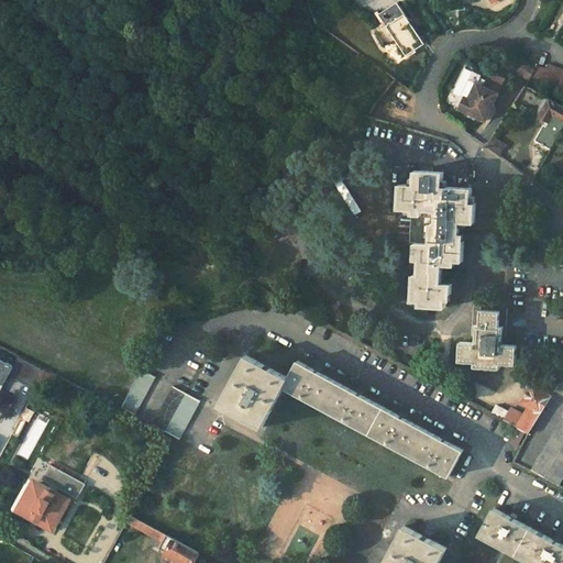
[(426,44),(398,2),(381,14),(406,55),(426,44)]
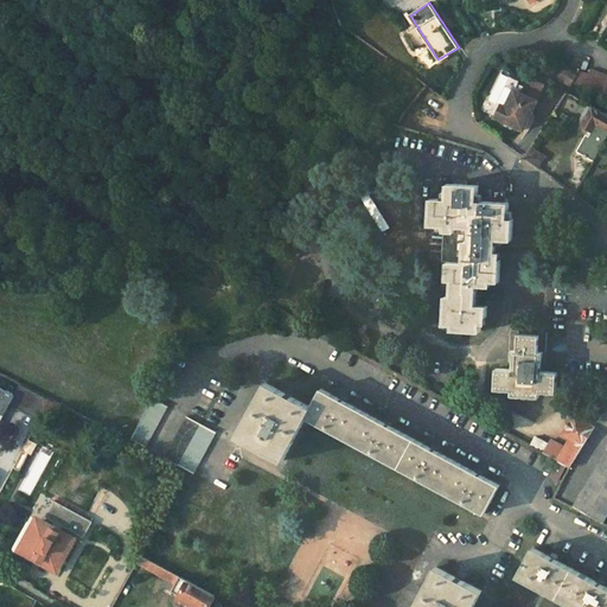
[(606,74),(592,69),(592,70),(589,69),(588,74),(581,70),(576,83),(585,85),(583,88),(606,96),(606,74)]
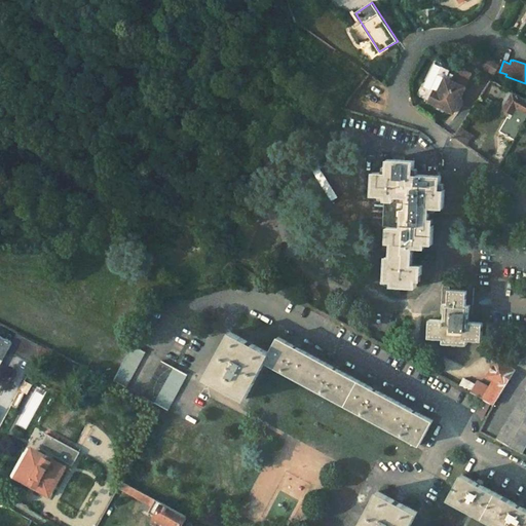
[(441,76),(435,91),(438,94),(445,78),(441,76)]
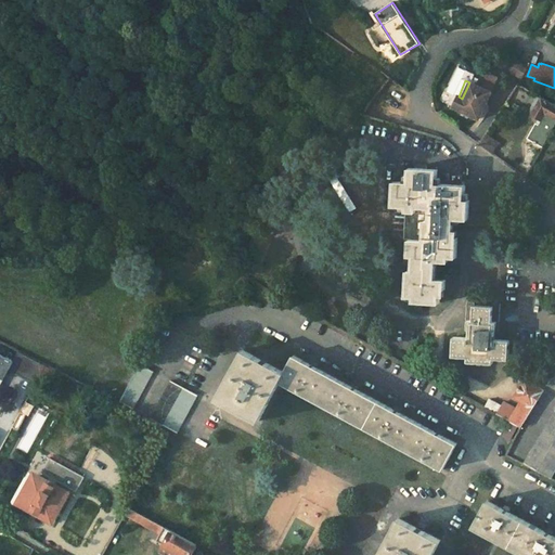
[(479,119),(491,92),(469,82),(462,99),(459,97),(453,108),(479,119)]
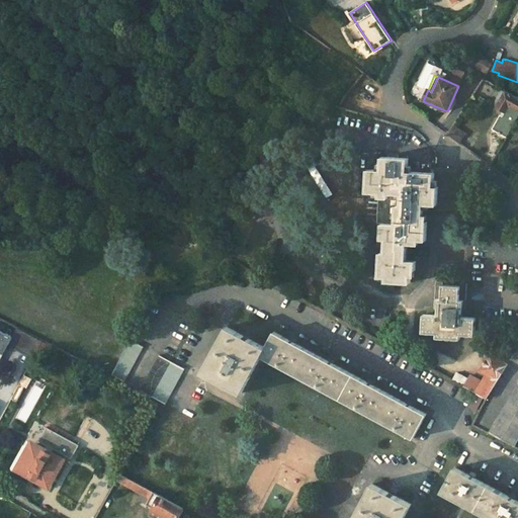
[(517,121),(517,97),(502,89),(496,100),(499,102),(497,106),(507,111),(503,116),(501,114),(493,128),(509,139),(517,121)]
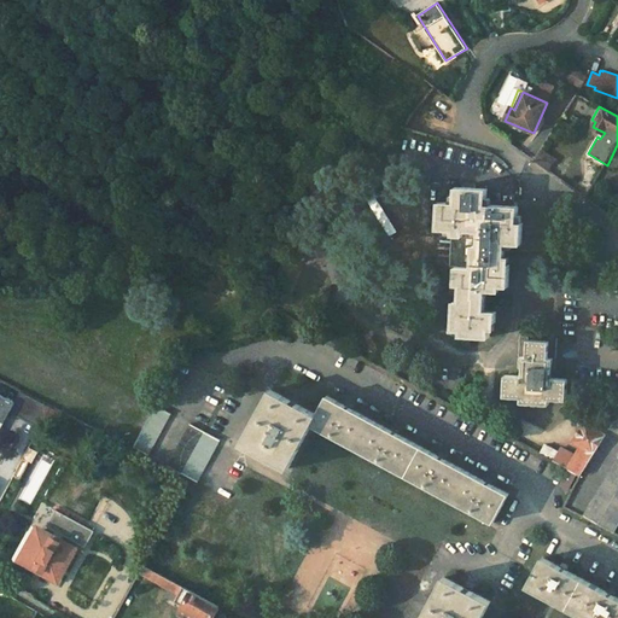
[(535,161),(547,169),(553,157),(541,150),(535,161)]
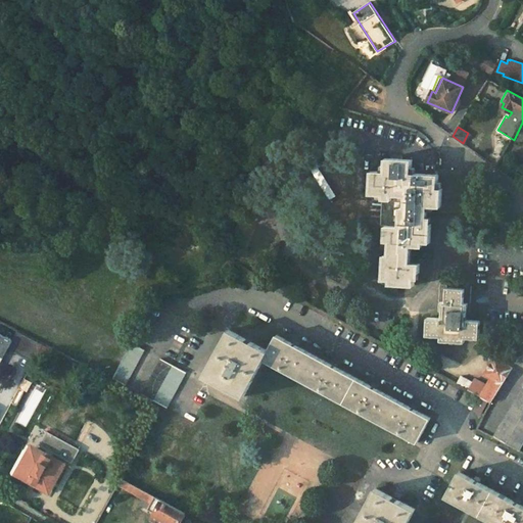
[(384,169),(371,168),(369,191),(383,191),(380,241),(389,241),(389,258),(384,258),(383,277),(396,278),(396,282),(415,283),(416,270),(420,270),(421,260),(412,260),(413,244),(418,244),(419,240),(431,241),(432,223),(428,222),(429,205),(443,205),(444,187),(440,187),(441,174),(414,172),(415,158),(385,156),(384,169)]
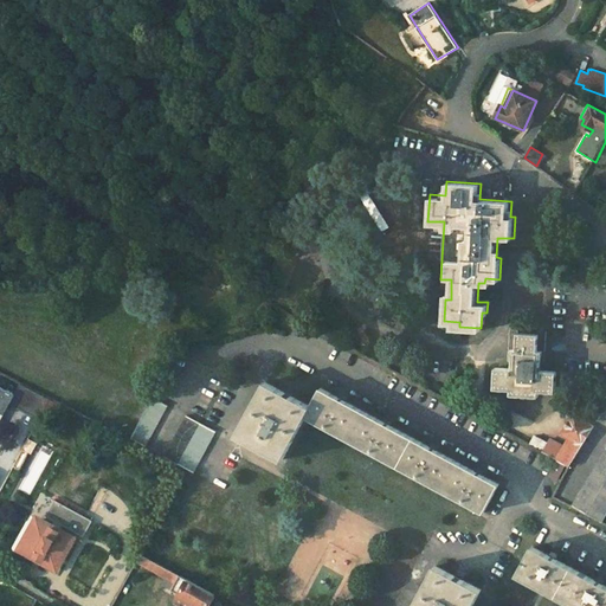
[(521,331),(511,330),(510,350),(514,350),(514,360),(515,360),(515,369),(498,368),(497,389),(514,391),(514,395),(542,398),(542,393),(558,393),(558,373),(539,372),(540,362),(545,362),(546,333),(540,333),(540,336),(520,335),(521,331)]
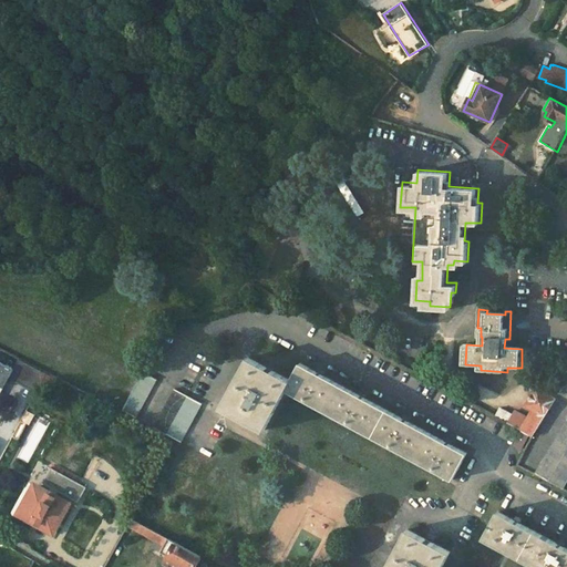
[(263,428),(285,388),(289,379),(248,357),(223,404),(263,428)]
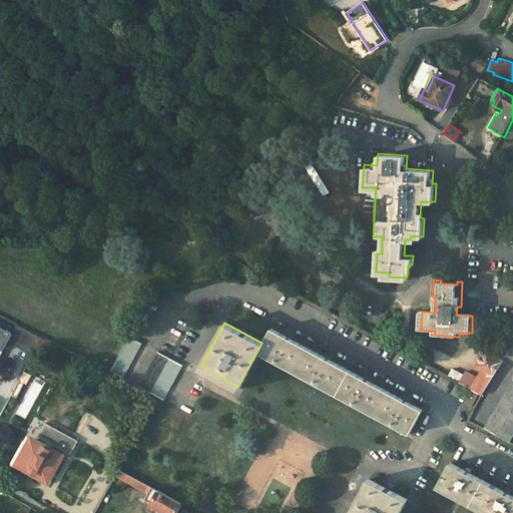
[(0,347),(1,345),(5,347),(9,340),(34,353),(42,338),(17,325),(12,334),(0,327),(0,347)]
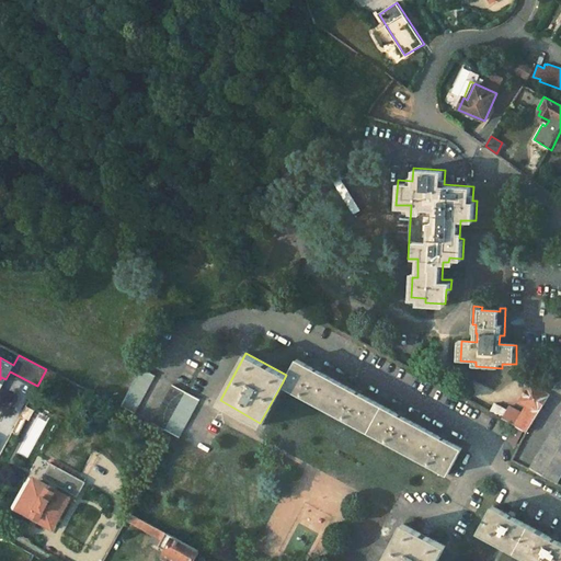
[(286,375),(282,384),(446,472),(460,446),(296,357),(286,375)]
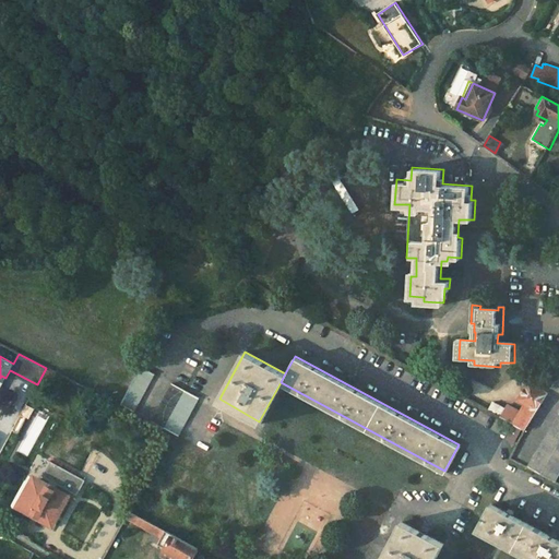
[(134,412),(155,373),(142,366),(121,404),(134,412)]
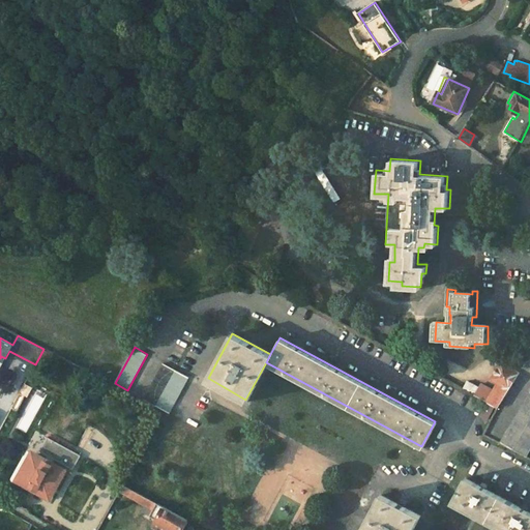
[(523,366),(512,356),(501,362),(501,363),(503,365),(506,361),(511,361),(516,364),(517,370),(514,373),(518,374),(523,366)]
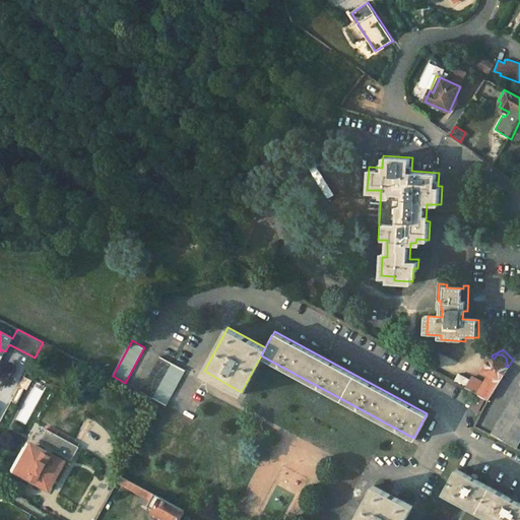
[(492,356),(482,372),(488,375),(484,380),(476,393),(477,394),(484,398),(488,400),(489,399),(508,367),(505,366),(507,363),(506,358),(502,354),(497,354),(494,359),(492,356)]
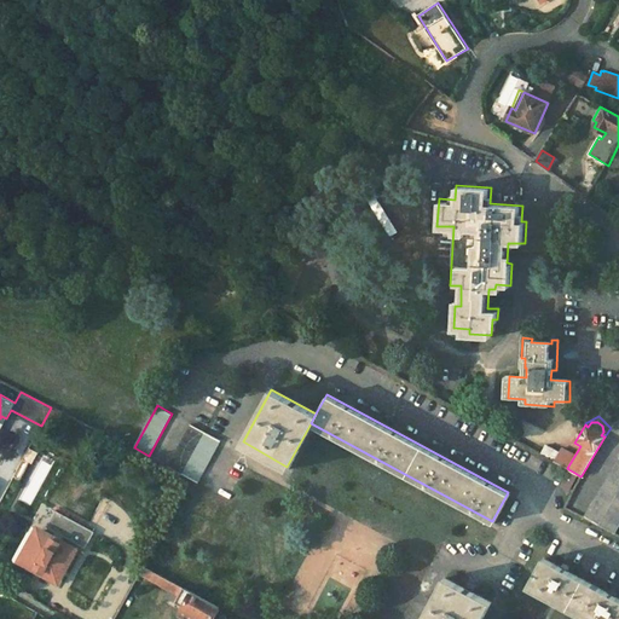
[(221,440),(191,423),(168,467),(198,484),(221,440)]
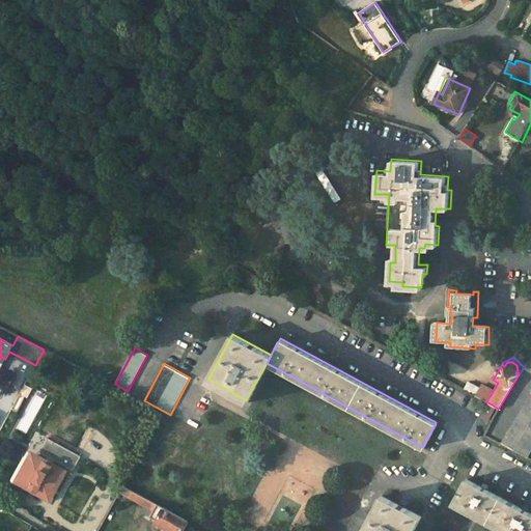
[(474,395),(478,387),(467,381),(463,389),(474,395)]
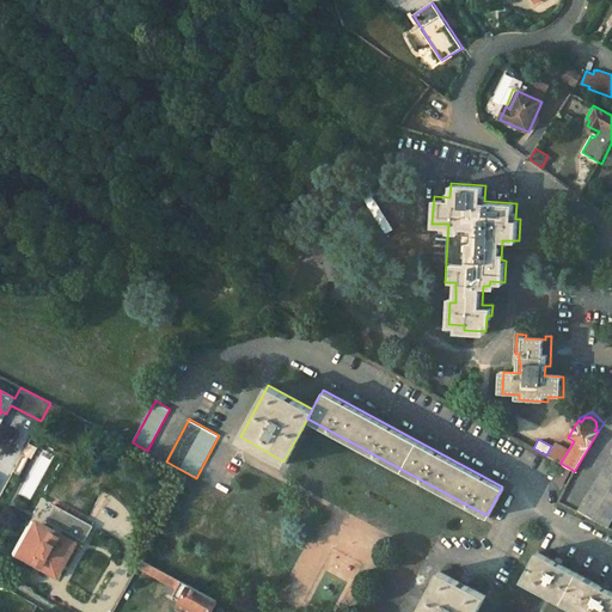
[(546,456),(561,463),(570,447),(555,440),(551,446),(546,456)]
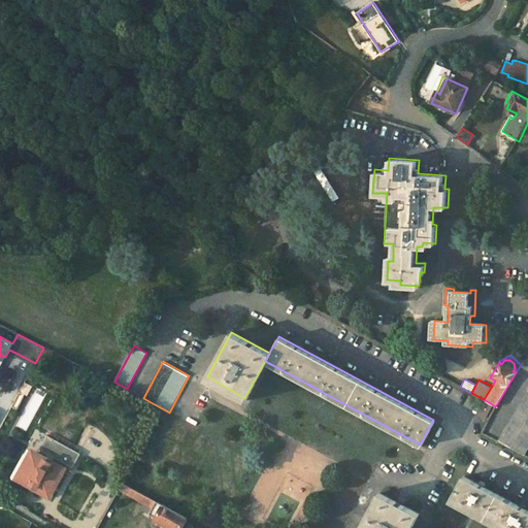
[(527,423),(527,390),(514,416),(527,423)]
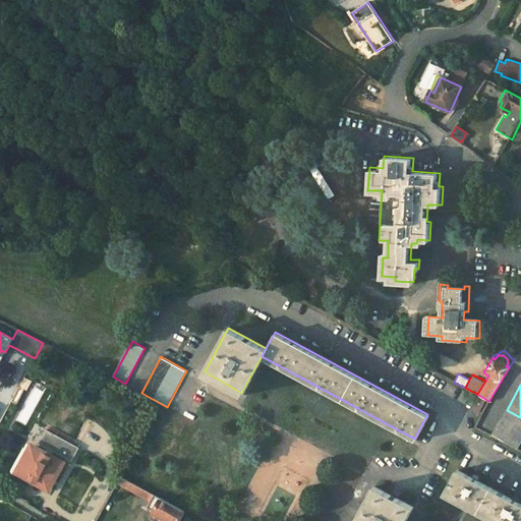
[(19,387),(12,401),(16,403),(24,389),(19,387)]
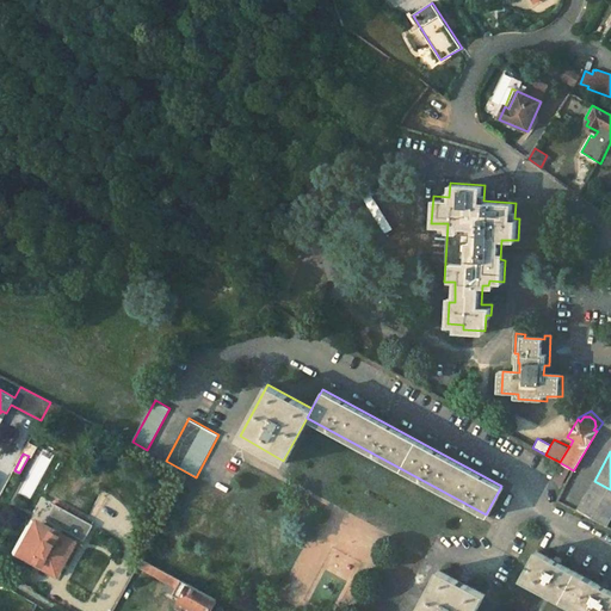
[(561,483),(569,468),(561,463),(554,477),(561,483)]
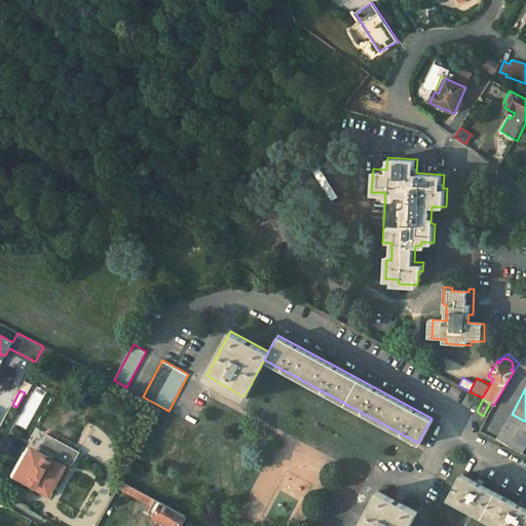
[(525,421),(512,414),(497,438),(523,451),(525,445),(525,421)]
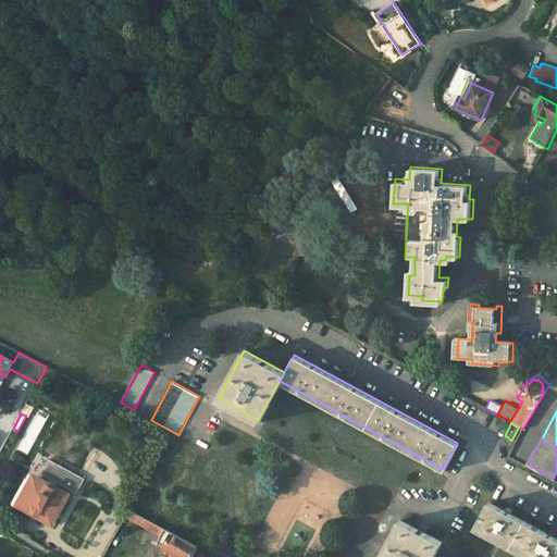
[(85,478),(49,458),(40,473),(45,475),(41,481),(47,484),(48,482),(56,485),(54,487),(61,492),(63,486),(76,493),(85,478)]
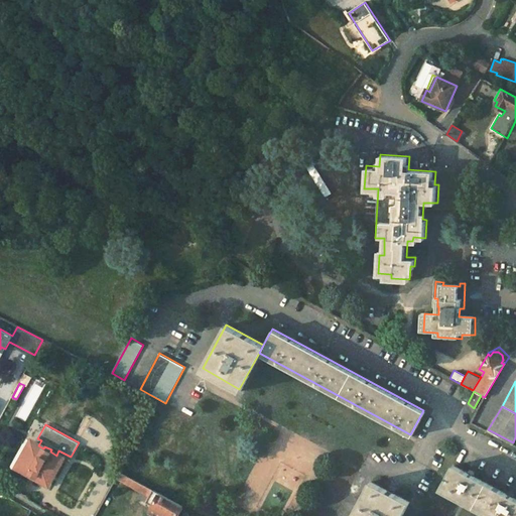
[(38,445),(32,442),(19,466),(48,482),(61,459),(56,456),(50,452),(51,449),(44,446),(43,448),(38,445)]
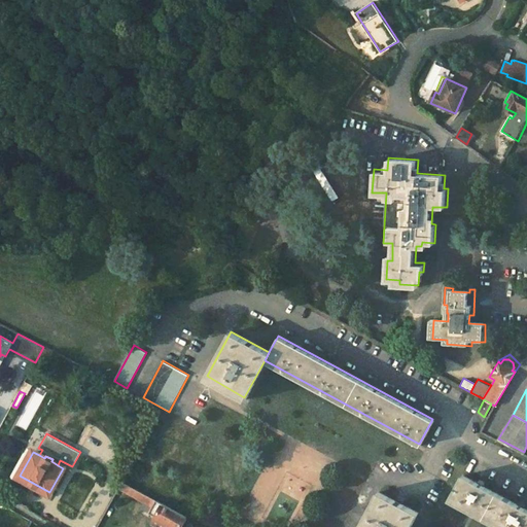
[(526,526),(526,507),(463,472),(450,496),(506,526),(526,526)]
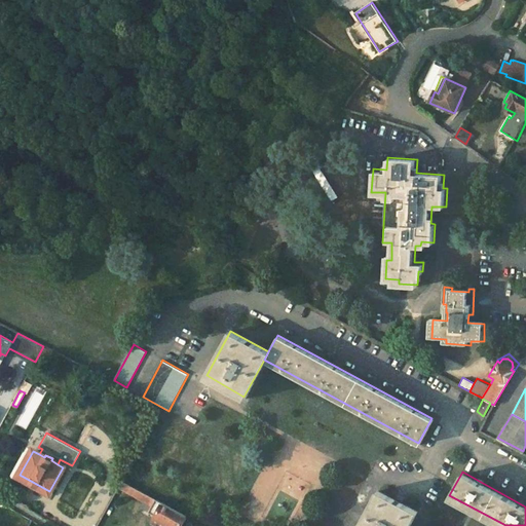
[(119,488),(143,501),(140,508),(155,516),(152,521),(160,525),(182,525),(187,517),(123,482),(119,488)]
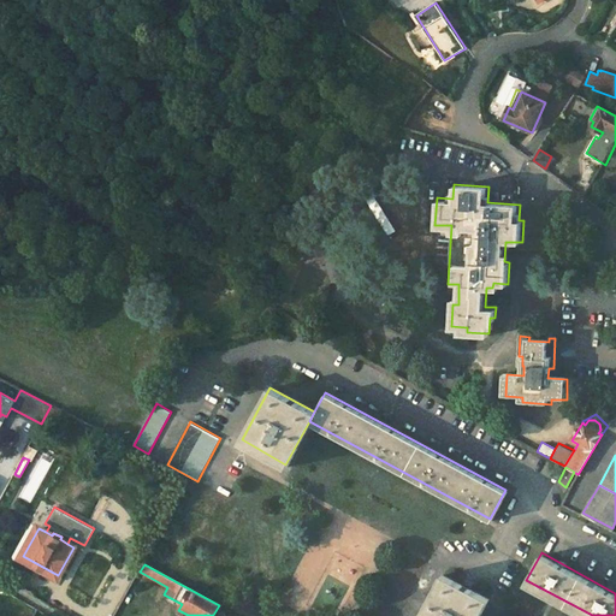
[(477,615),(489,594),(444,569),(416,615),(477,615)]
